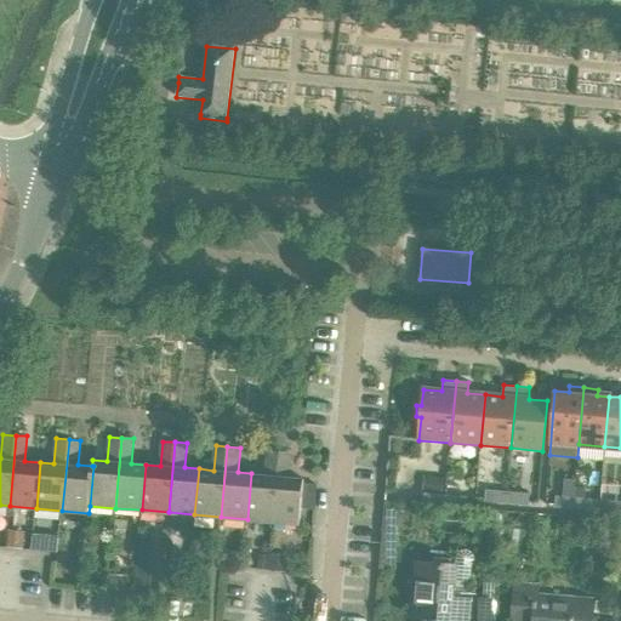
[(273,522),(280,451),(268,450),(266,474),(251,473),(248,519),(273,522)]
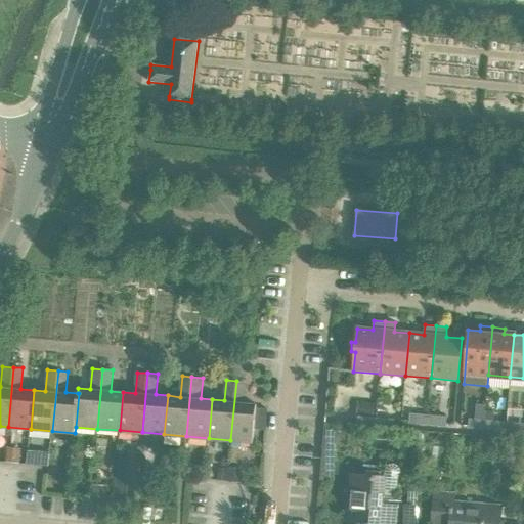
[(254,442),(258,403),(245,402),(247,382),(236,381),(230,440),(254,442)]
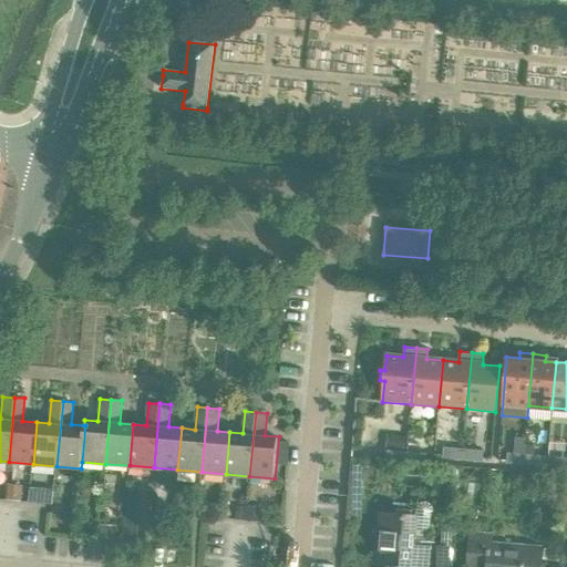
[(387,434),(385,447),(404,450),(405,436),(387,434)]
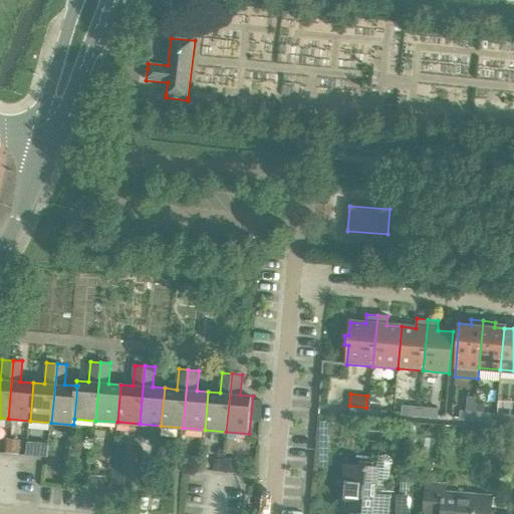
[(459,418),(459,420),(474,421),(475,412),(476,397),(467,396),(465,412),(460,411),(459,418)]
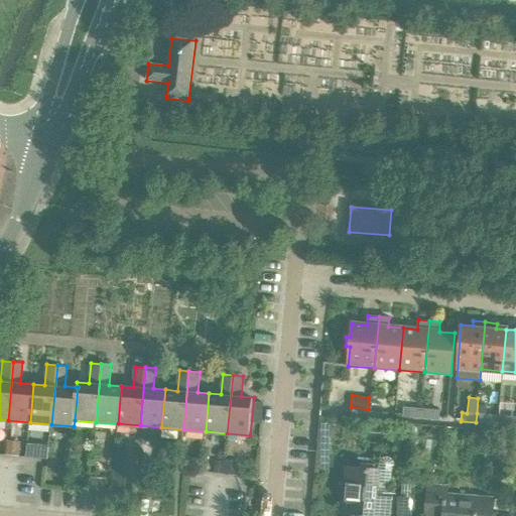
[(254,401),(253,420),(262,421),(264,402),(254,401)]
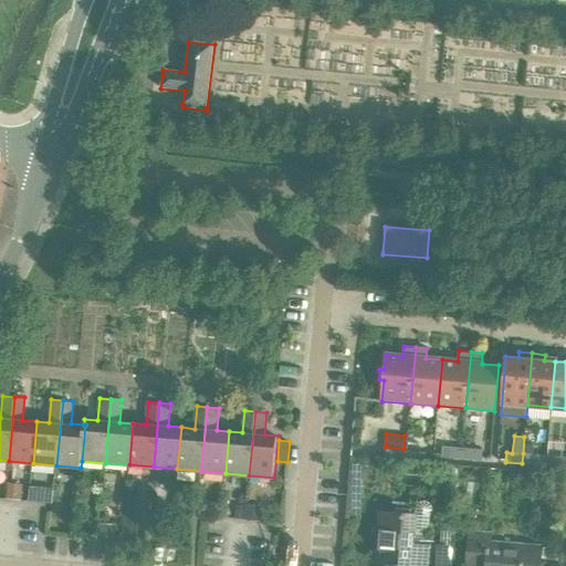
[(461,459),(462,448),(442,446),(441,458),(461,459)]
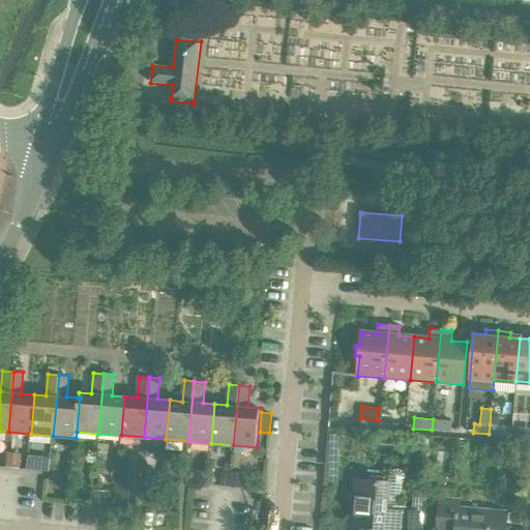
[(451,431),(451,420),(433,419),(432,430),(451,431)]
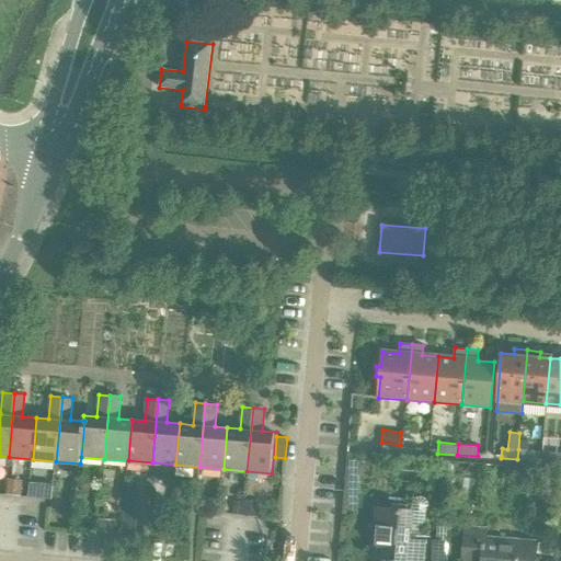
[(401,458),(402,447),(382,445),(381,456),(401,458)]
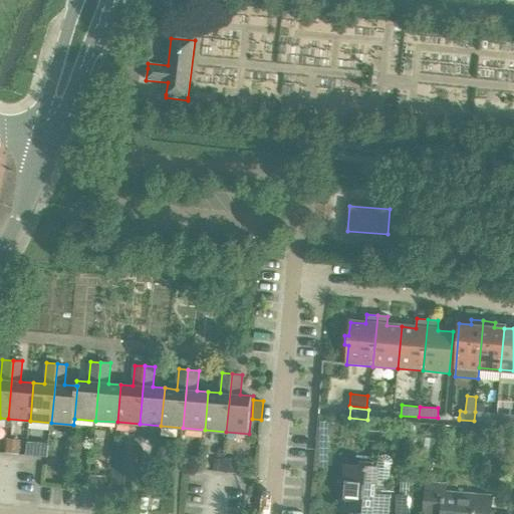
[(386,421),(387,412),(368,410),(367,420),(386,421)]
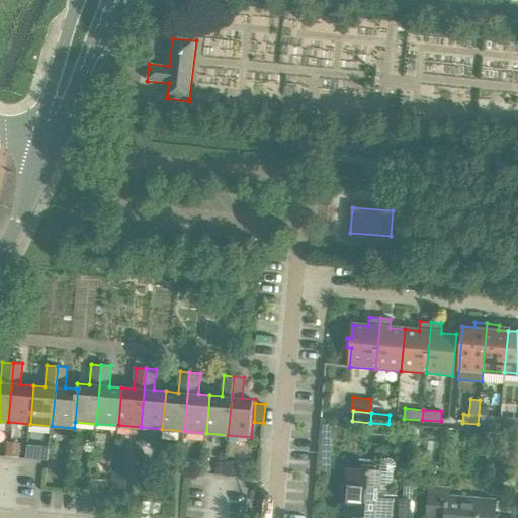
[(479,415),(478,424),(492,425),(493,417),(479,415)]
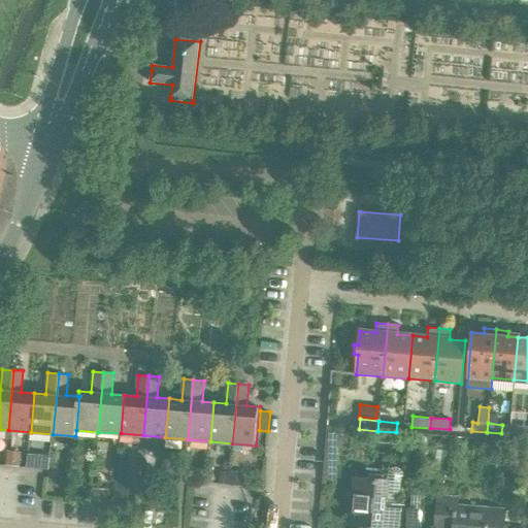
[(527,435),(527,426),(518,426),(517,435),(527,435)]
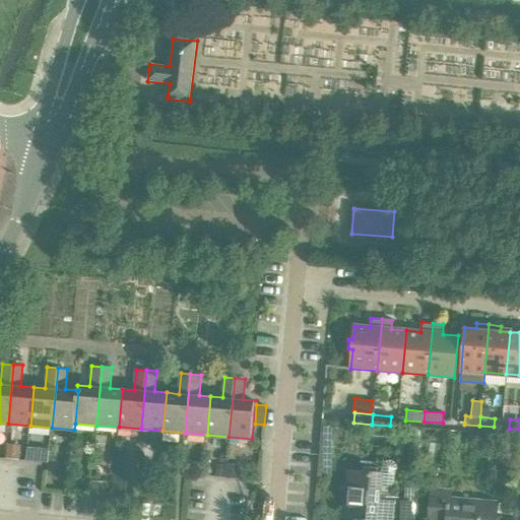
[(6,443),(5,458),(19,459),(20,445),(6,443)]
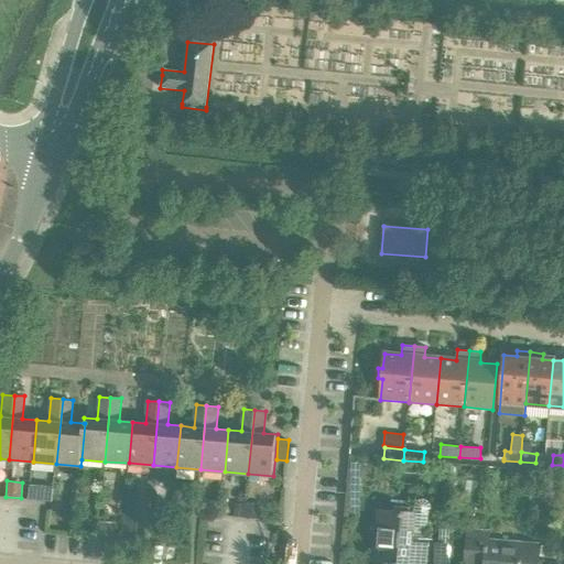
[(380,509),(376,559),(391,560),(404,561),(404,563),(424,563),(426,542),(425,542),(427,514),(431,508),(430,503),(426,500),(422,499),(419,500),(415,502),(414,507),(413,512),(380,509)]
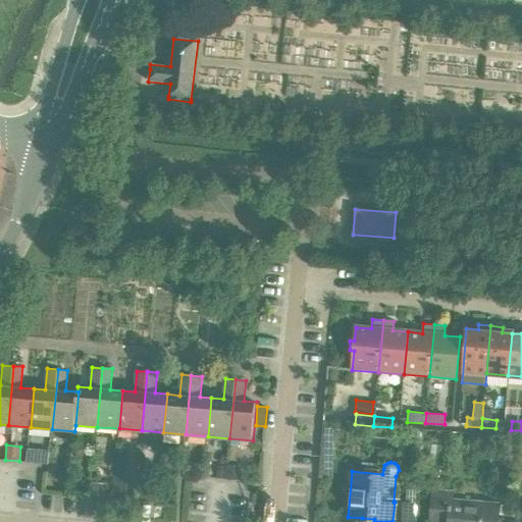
[(427,462),(425,478),(438,481),(440,464),(427,462)]
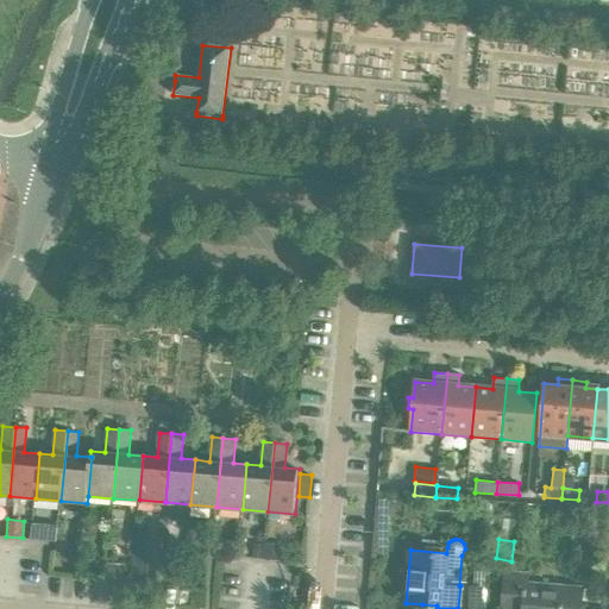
[(265,542),(264,558),(280,560),(281,544),(265,542)]
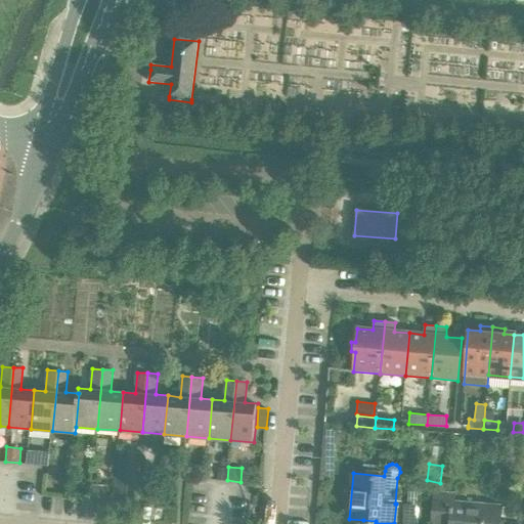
[(93,484),(91,496),(104,498),(105,486),(93,484)]
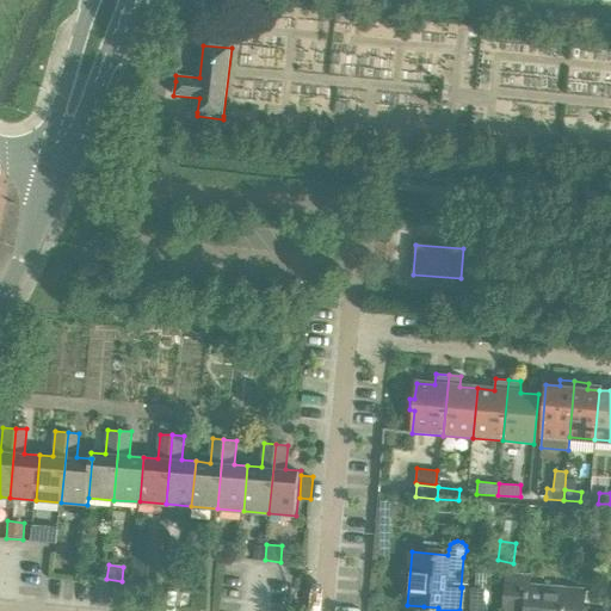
[(131,569),(131,582),(147,584),(148,569),(131,569)]
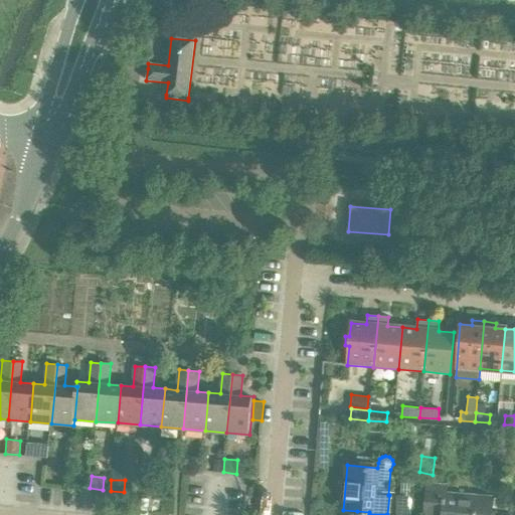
[(492,514),(494,498),(447,494),(448,485),(427,484),(424,513),(444,514),(492,514)]
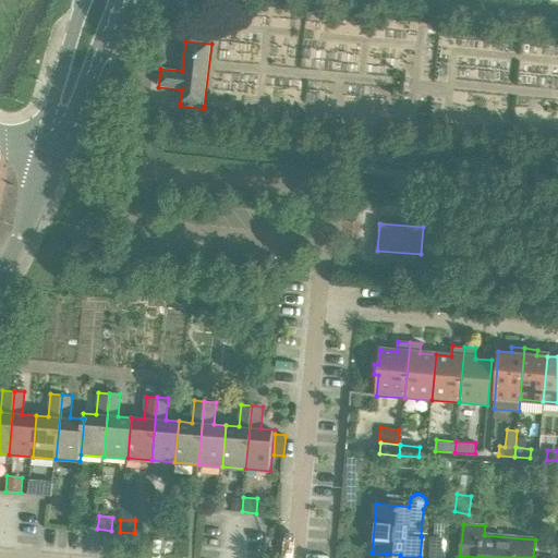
[(448,557),(449,542),(429,542),(429,557),(448,557)]
